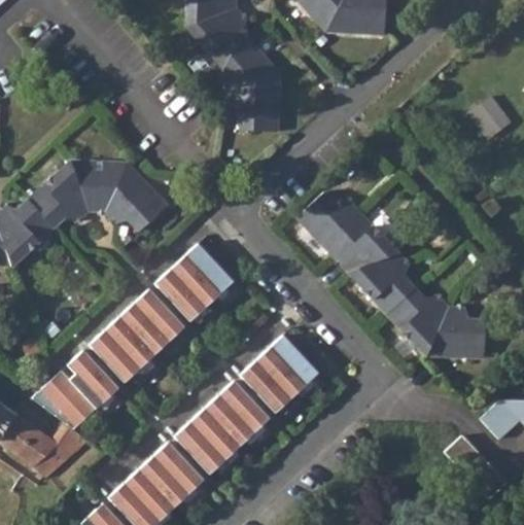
[(0,0),(0,10),(3,8),(11,0),(0,0)]
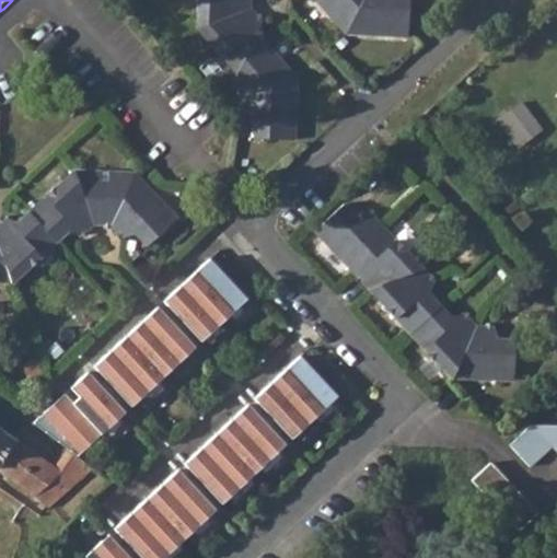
[(199,0),(199,27),(208,25),(253,11),(252,0),(199,0)]
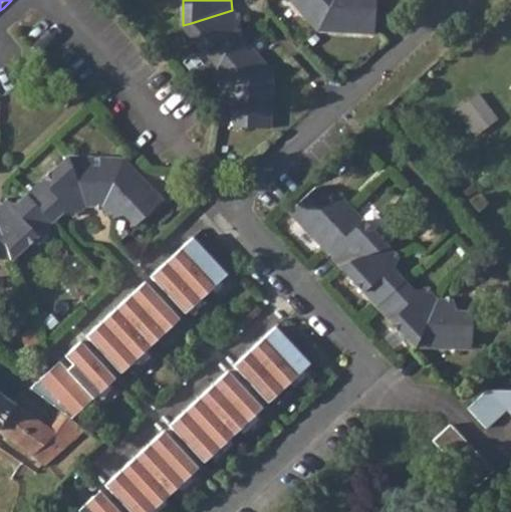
[(291,0),(319,31),(334,0),(291,0)]
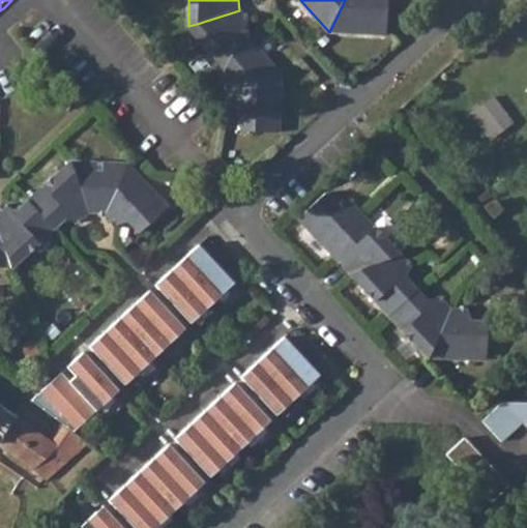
[(345,0),(329,32),(387,35),(388,0),(345,0)]
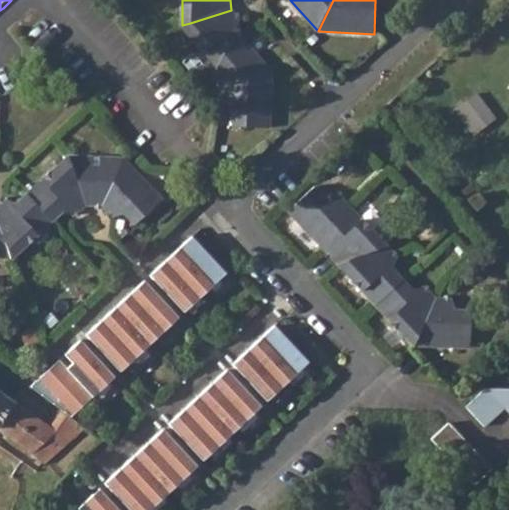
[(190,23),(182,25),(220,69),(237,32),(241,21),(231,10),(190,23)]
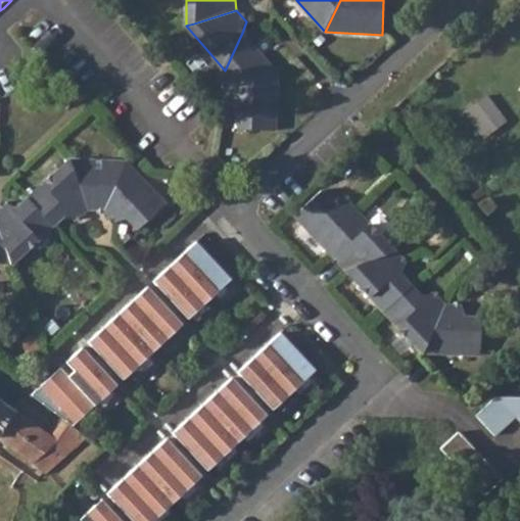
[(225,70),(221,80),(231,91),(279,75),(242,33),(225,70)]
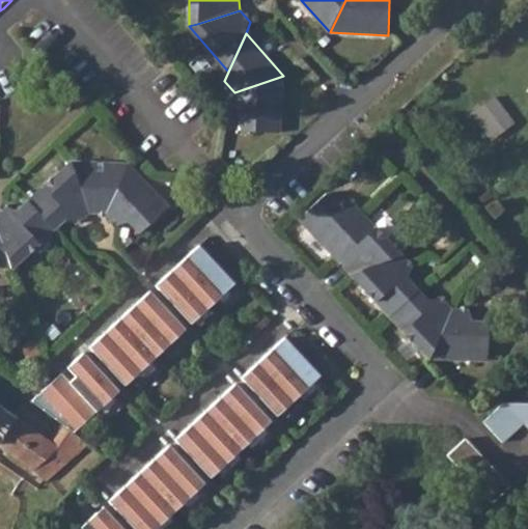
[(283,76),(234,92),(233,109),(244,114),(243,131),(280,133),(283,76)]
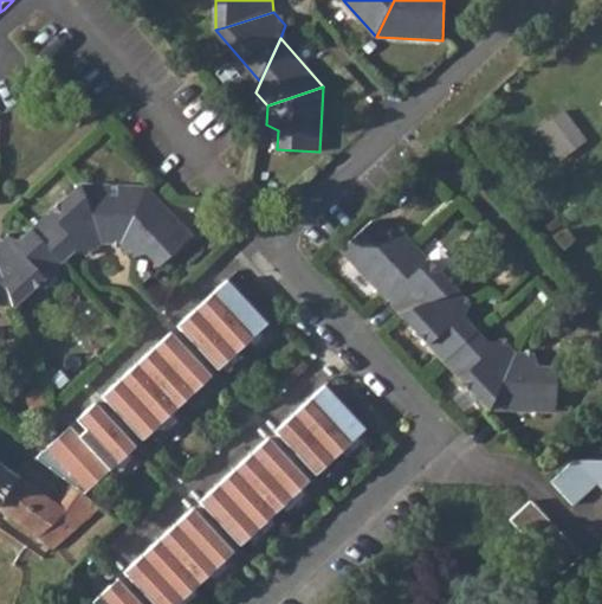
[(564,160),(593,142),(571,110),(543,129),(564,160)]
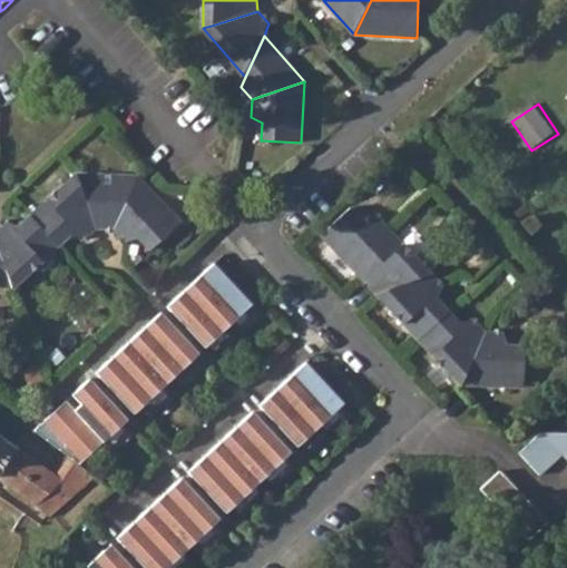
[(78,175),(35,217),(61,247),(75,236),(86,241),(98,229),(78,175)]
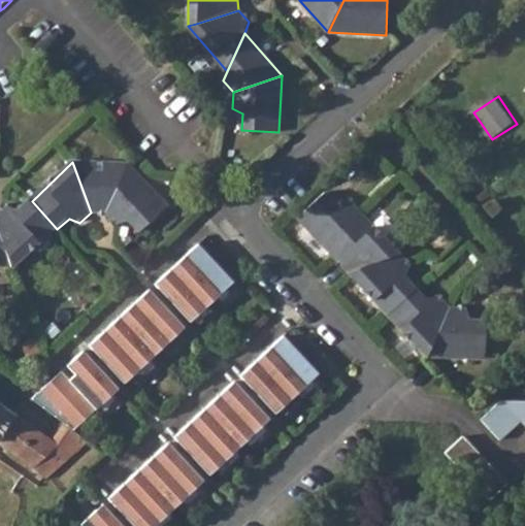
[(126,164),(72,162),(91,212),(107,212),(129,164),(126,164)]
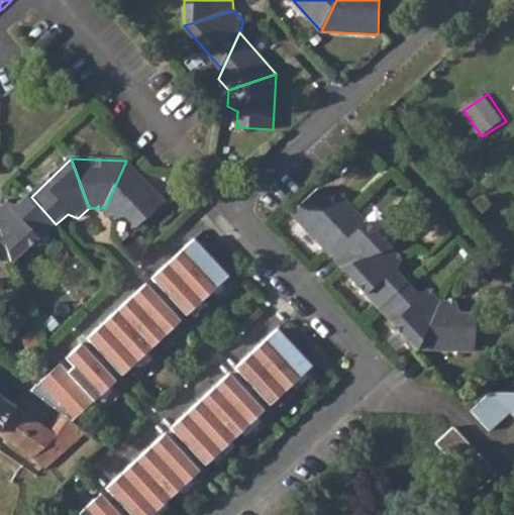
[(126,161),(105,208),(116,219),(128,217),(138,226),(165,203),(130,164),(126,161)]
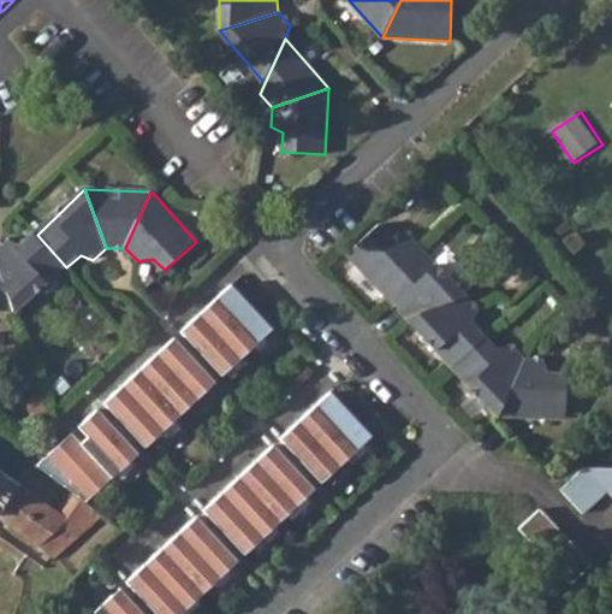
[(349,254),(394,303),(420,248),(405,234),(392,238),(380,225),(349,254)]
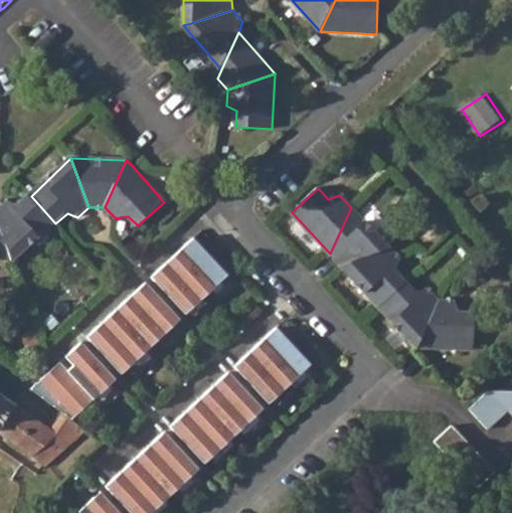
[(8,202),(0,209),(0,222),(14,261),(55,223),(31,196),(19,206),(8,202)]
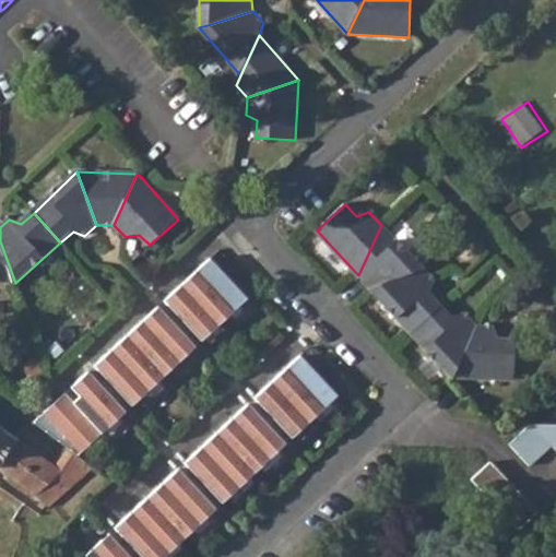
[(381,225),(358,275),(370,288),(423,269),(381,225)]
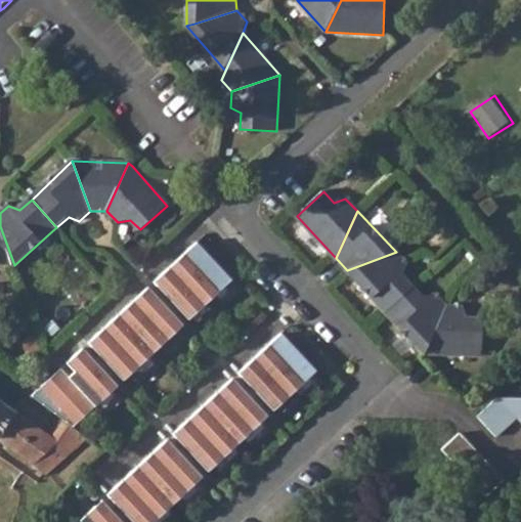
[(0,264),(14,265),(0,226),(0,264)]
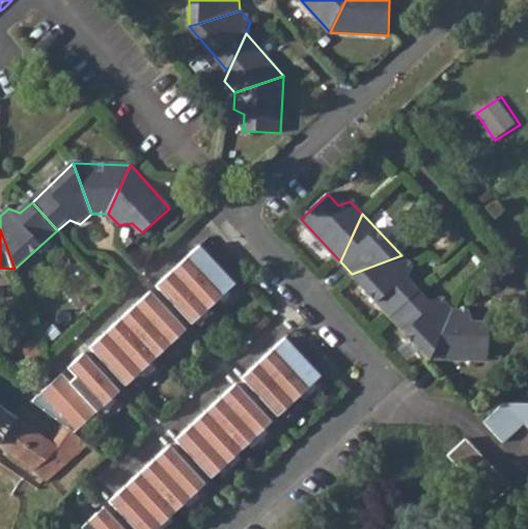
[(191,326),(234,285),(199,247),(156,287),(191,326)]
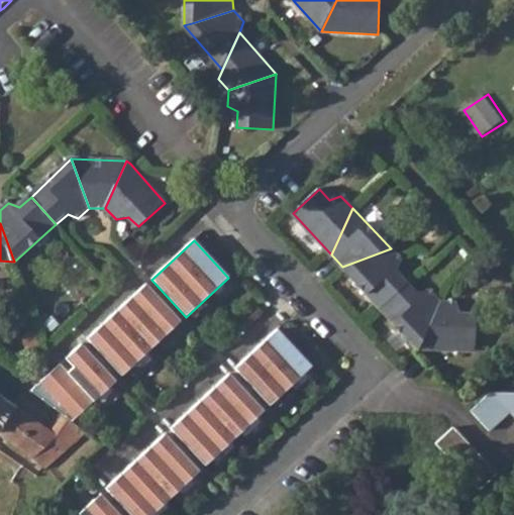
[(391,248),(342,267),(380,307),(408,283),(397,272),(402,261),(391,248)]
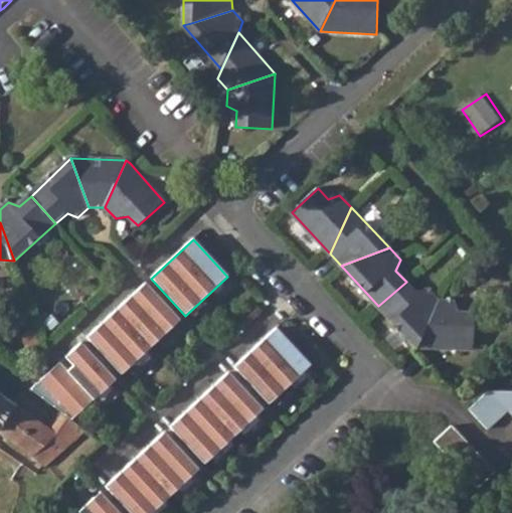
[(406,282),(378,306),(417,346),(439,301),(428,290),(415,293),(406,282)]
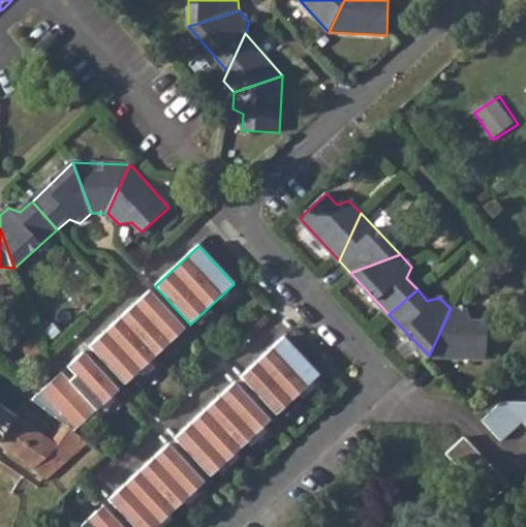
[(185,330),(150,291),(89,347),(124,385),(185,330)]
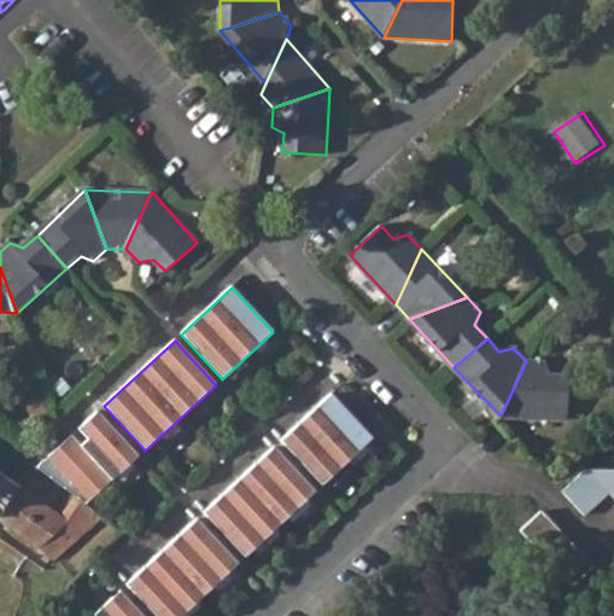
[(526,361),(501,416),(567,418),(569,376),(551,375),(545,362),(526,361)]
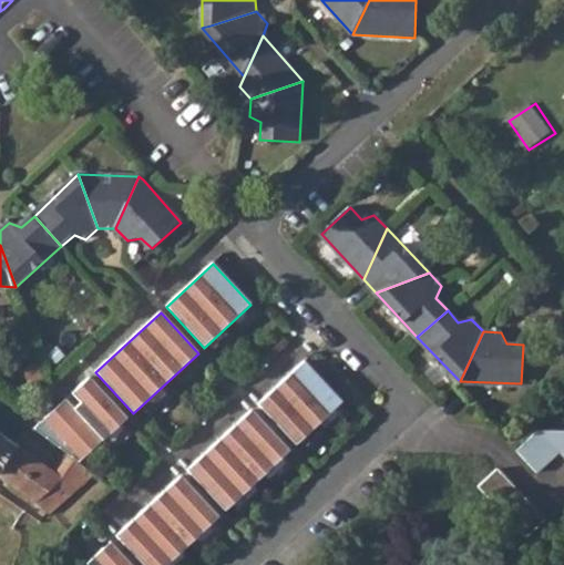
[(305,362),(258,406),(296,445),(342,403),(305,362)]
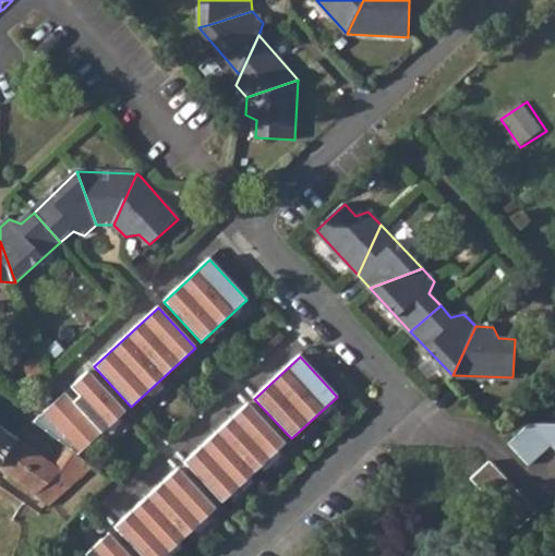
[(125,412),(88,373),(72,388),(80,397),(73,402),(65,394),(33,423),(77,457),(125,412)]
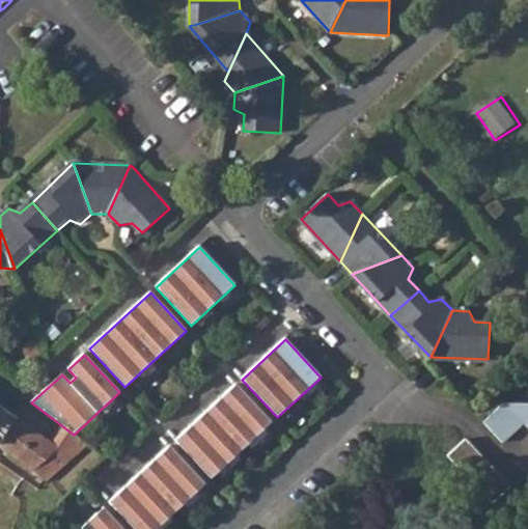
[(237,385),(175,442),(211,479),(272,422),(237,385)]
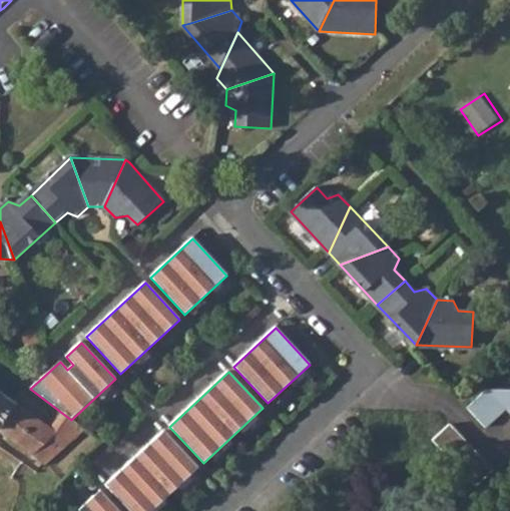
[(509,389),(486,389),(467,408),(485,426),(505,408),(509,413),(509,389)]
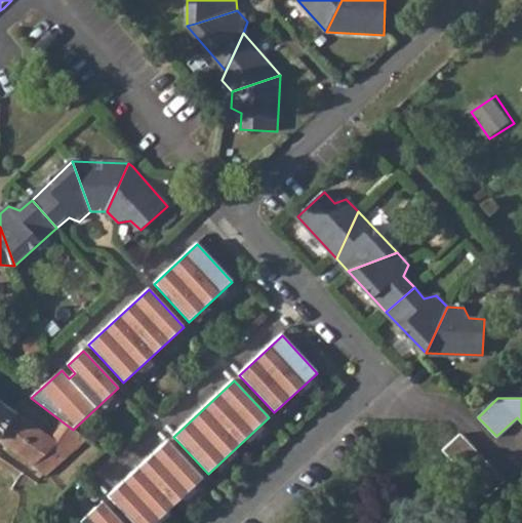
[(0,441),(37,467),(46,477),(69,456),(57,444),(0,403),(0,441)]
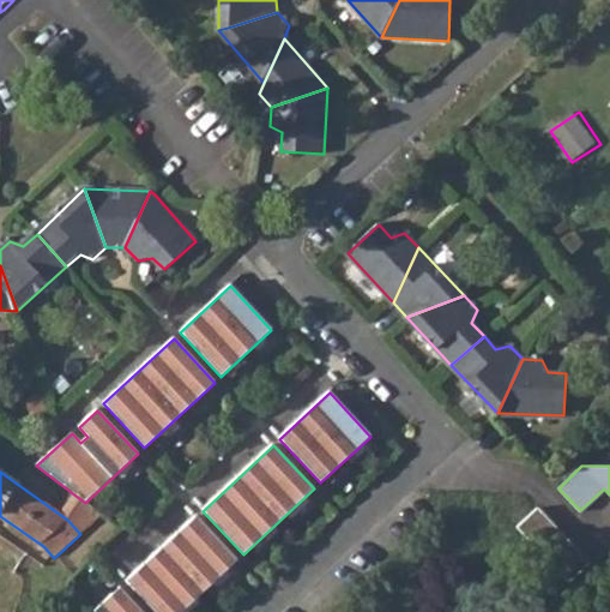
[(539,508),(518,527),(571,582),(592,564),(539,508)]
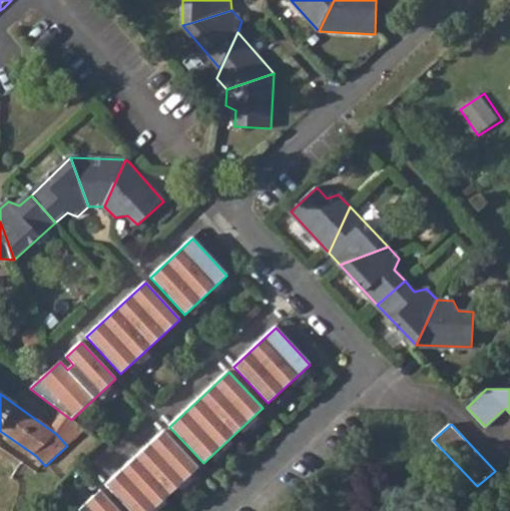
[(164,431),(105,486),(128,510),(151,510),(198,468),(164,431)]
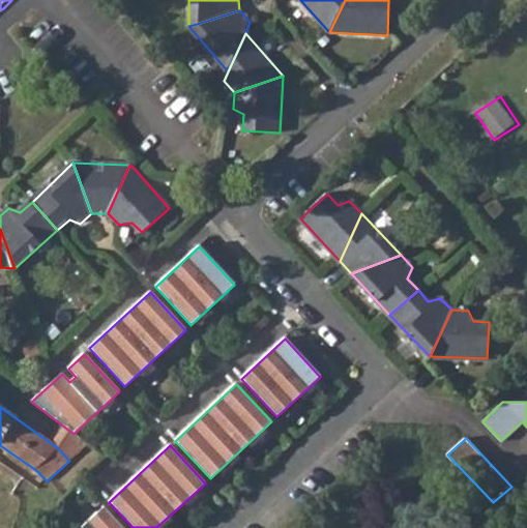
[(122,527),(104,507),(82,527),(122,527)]
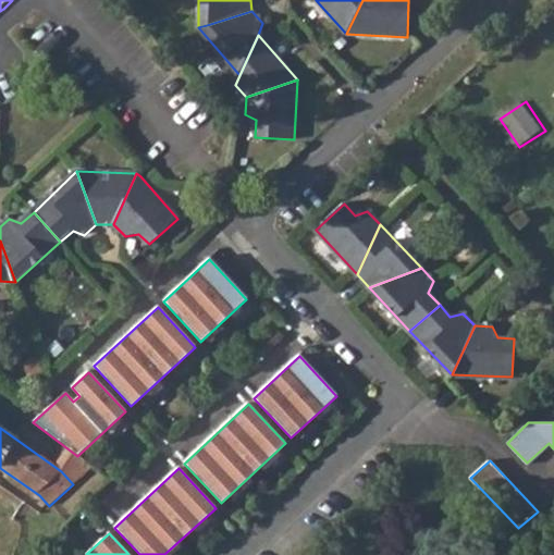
All buildings are outlined.
